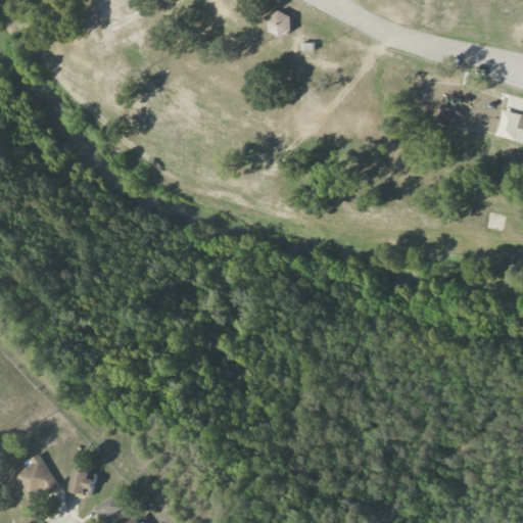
[(268,17),(280,10),(291,17),(292,32),(281,39),(268,32),(268,17)]
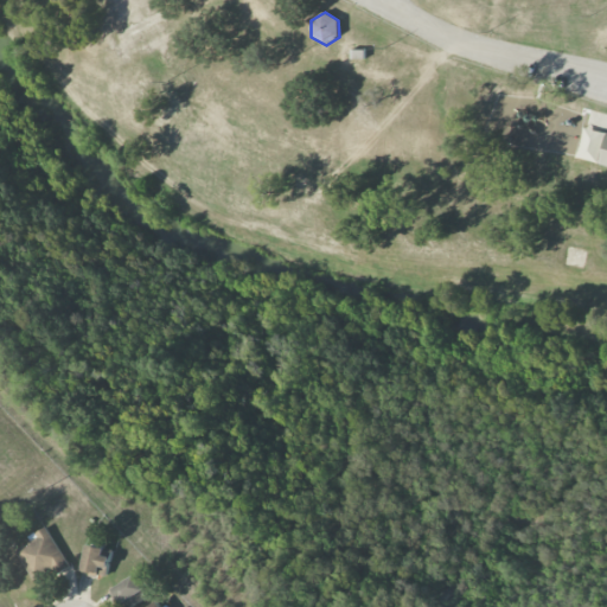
[(352,50),(365,50),(365,61),(351,59),(352,50)]
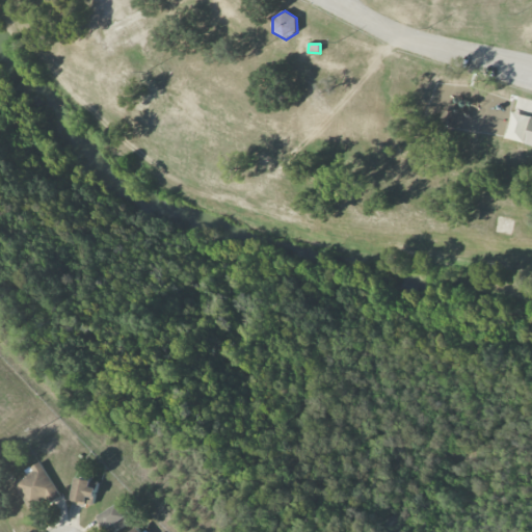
[(531,115),(511,111),(504,138),(531,145),(531,115)]
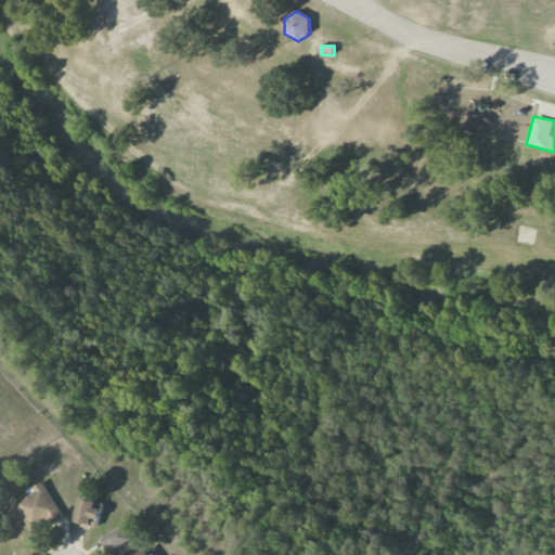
[(13,503),(33,534),(63,516),(43,483),(13,503)]
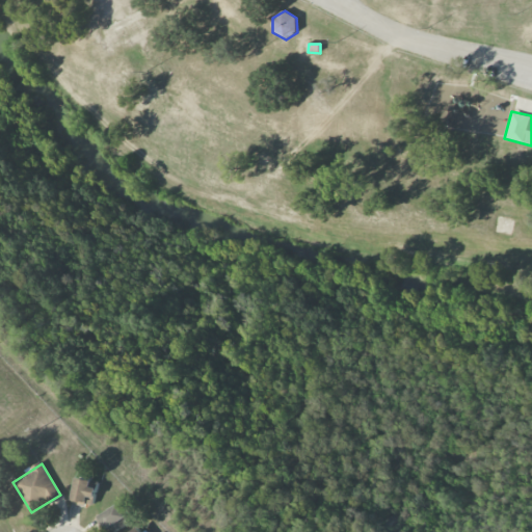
[(96,481),(76,479),(73,503),(92,505),(96,481)]
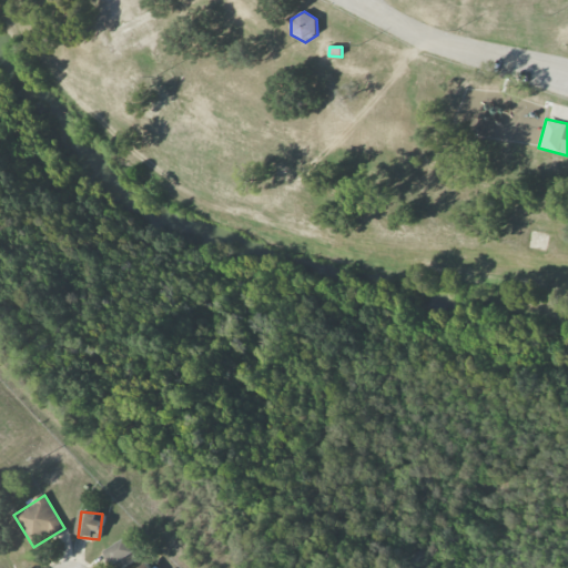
[(104,553),(113,567),(122,567),(140,558),(128,538),(104,553)]
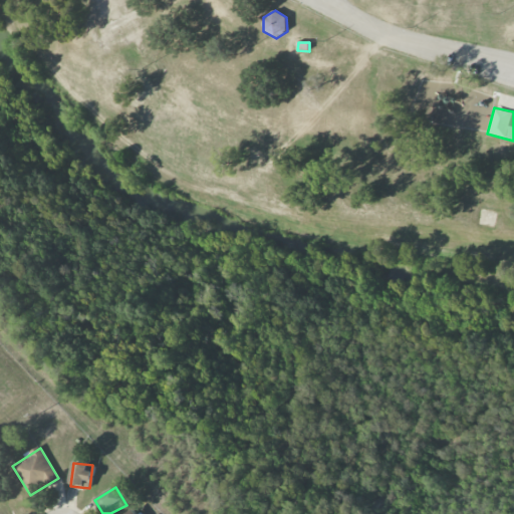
All buildings are outlined.
